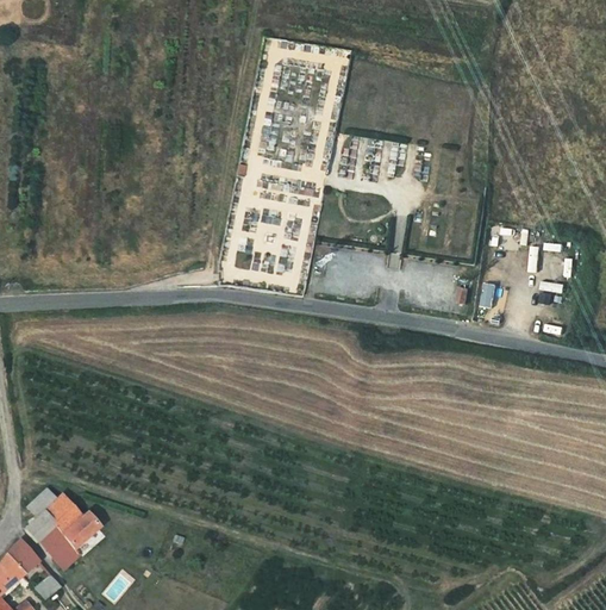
[(487,284),(483,306),(497,307),(499,285),(487,284)]
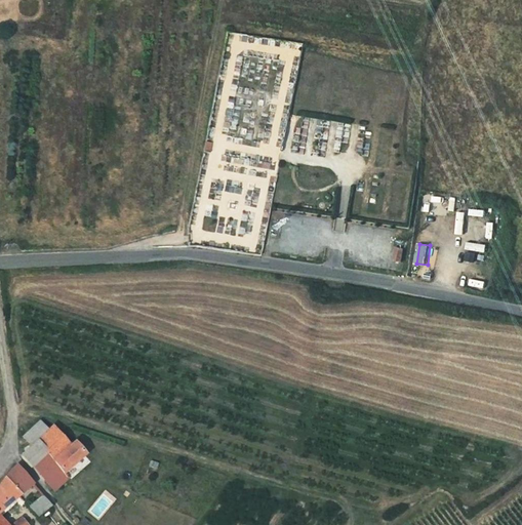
[(48,450),(59,463),(64,469),(85,450),(76,440),(73,442),(53,423),(21,453),(31,466),(34,462),(48,450)]
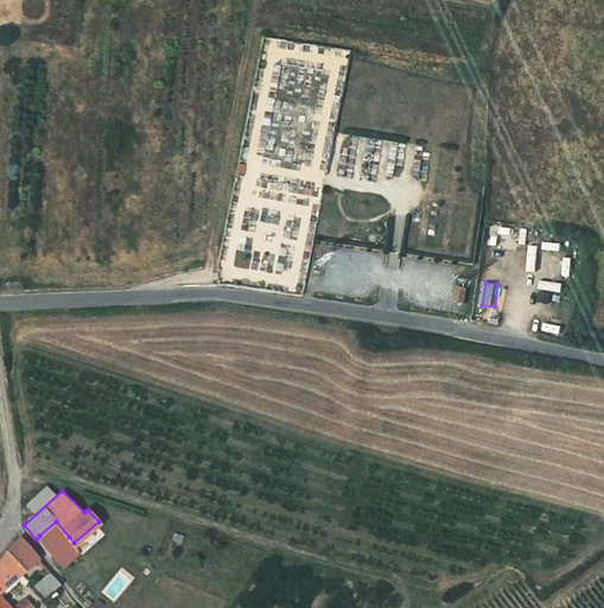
[(39,536),(53,551),(69,537),(56,521),(39,536)]
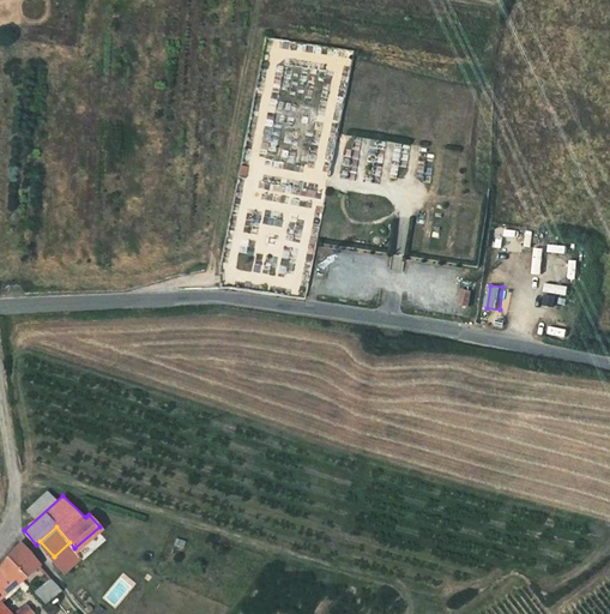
[(22,542),(10,555),(26,577),(40,564),(22,542)]
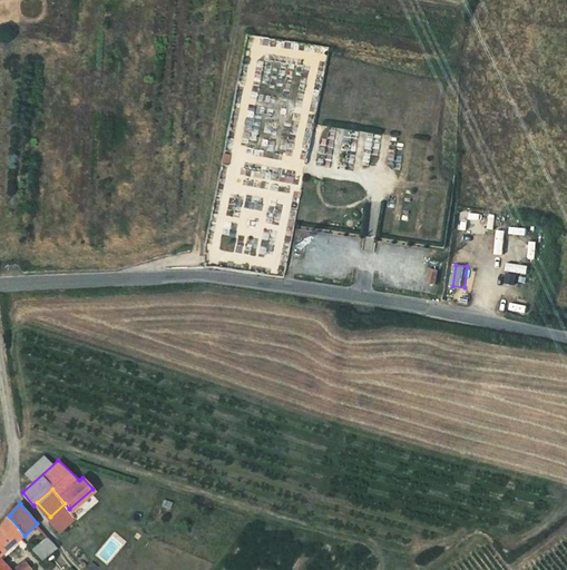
[(9,516),(1,524),(18,541),(25,536),(9,516)]
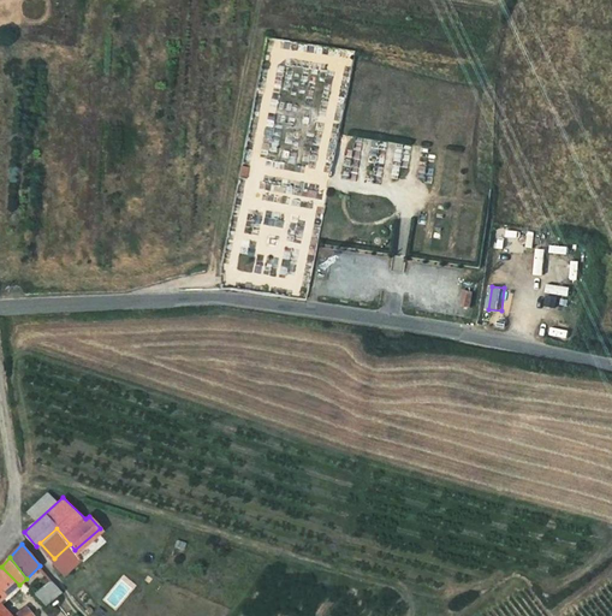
[(0,602),(1,603),(19,585),(1,567),(0,567),(0,602)]
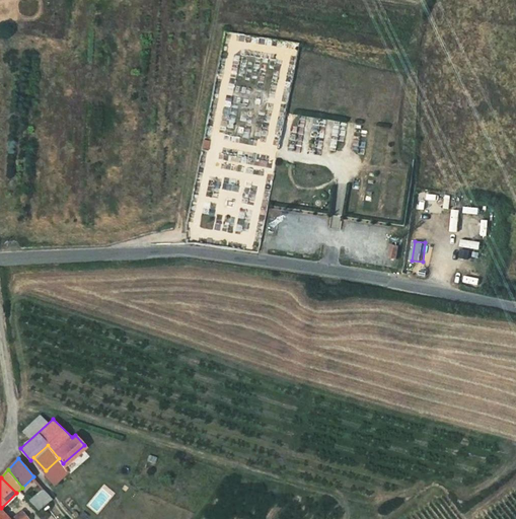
[(53,497),(44,488),(30,498),(39,508),(53,497)]
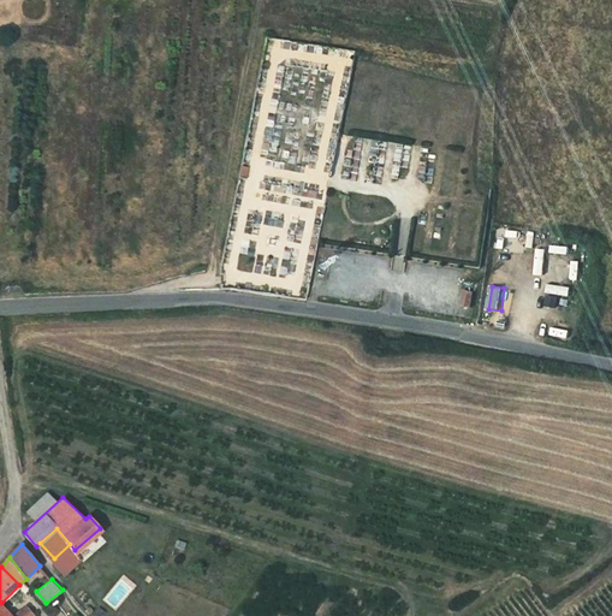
[(554,611),(560,606),(554,599),(547,604),(554,611)]
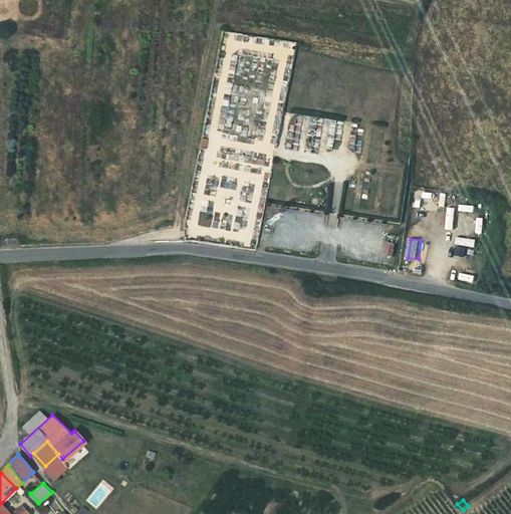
[(0,513),(10,513),(1,503),(0,502),(0,513)]
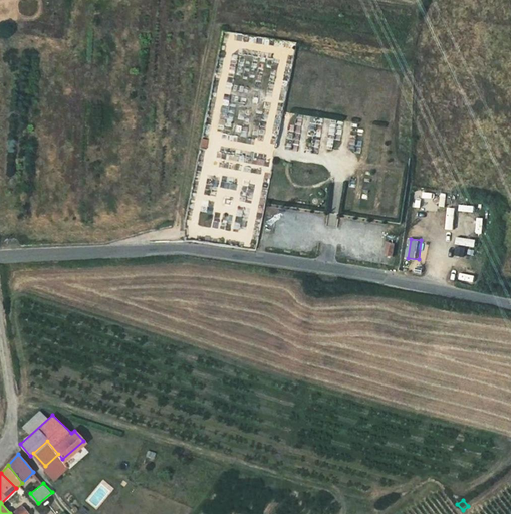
[(29,513),(28,512),(32,509),(27,503),(11,513),(29,513)]
